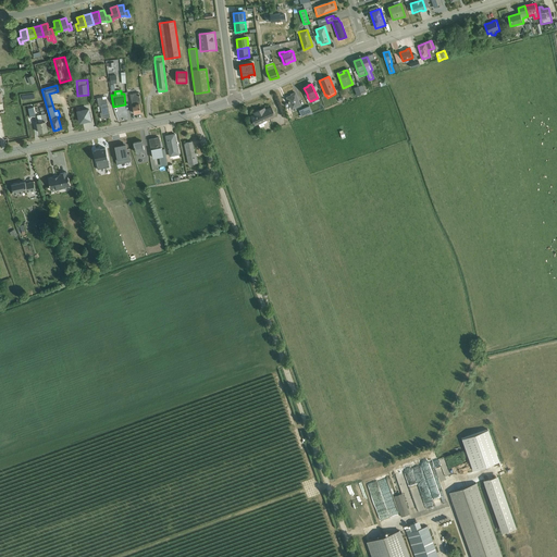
[(132,95),(131,95),(134,114),(140,112),(139,103),(140,103),(138,93),(132,94),(132,95)]
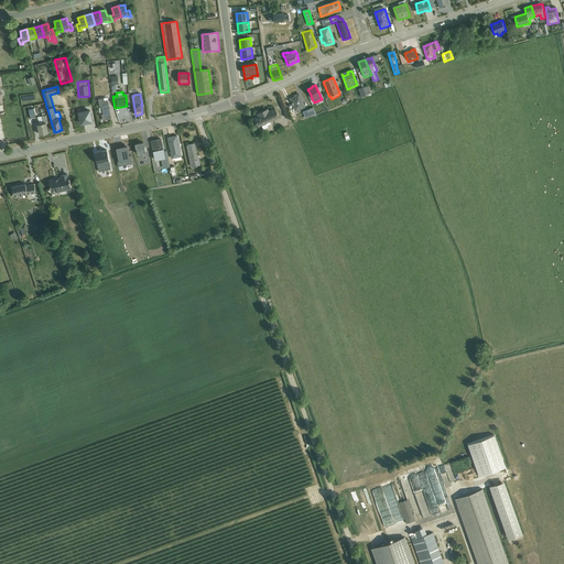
[(295,97),(291,99),(296,111),(304,107),(299,95),(295,96),(295,97)]
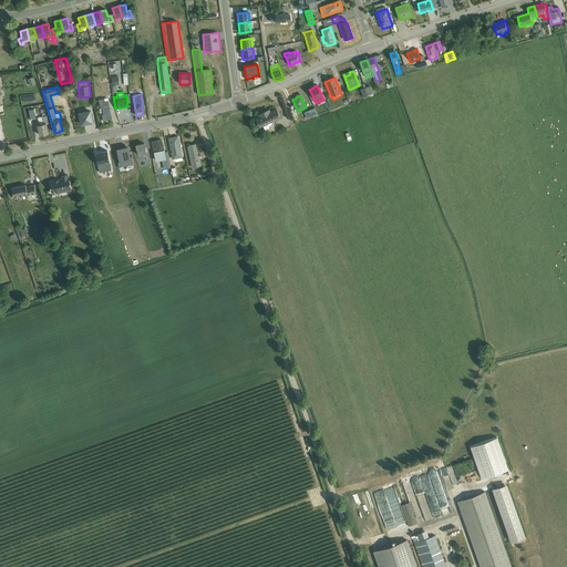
[(165,96),(156,98),(157,106),(166,105),(165,96)]
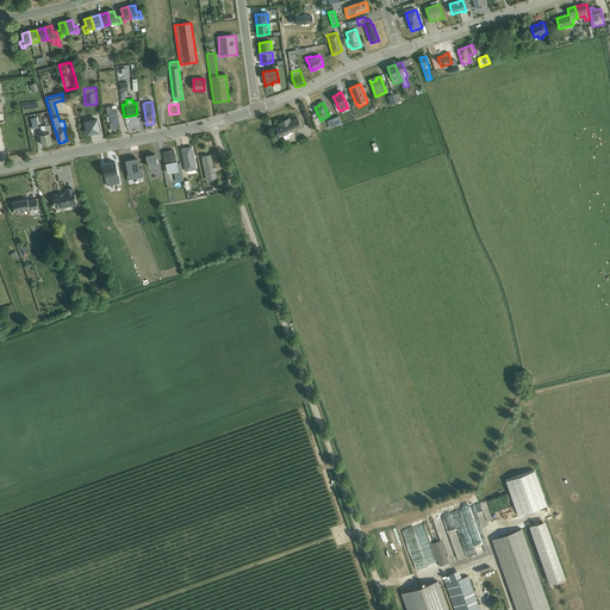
[(112,106),(106,107),(107,117),(110,116),(111,123),(110,123),(111,131),(120,129),(117,109),(113,110),(112,106)]
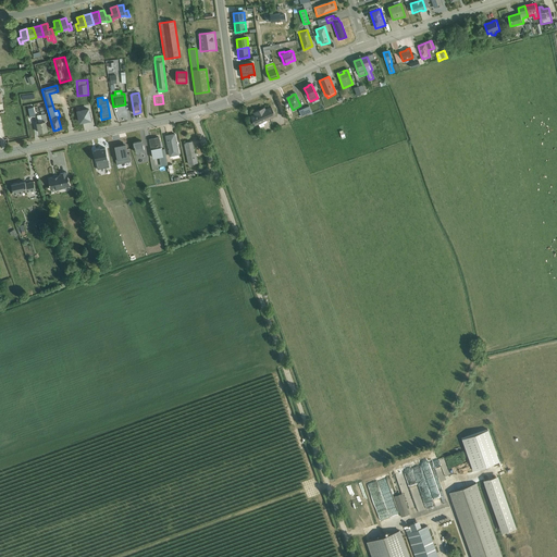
[(255,114),(250,116),(255,125),(258,124),(260,128),(264,126),(263,124),(268,122),(267,121),(275,116),(271,107),(262,111),(262,109),(254,112),(255,114)]
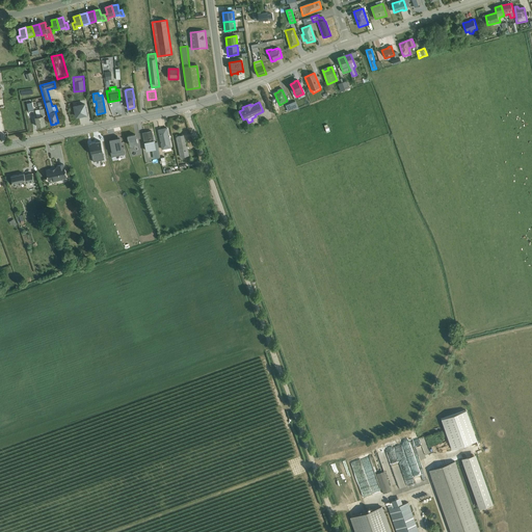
[(85,103),(74,106),(76,116),(80,116),(81,117),(88,115),(86,108),(85,103)]
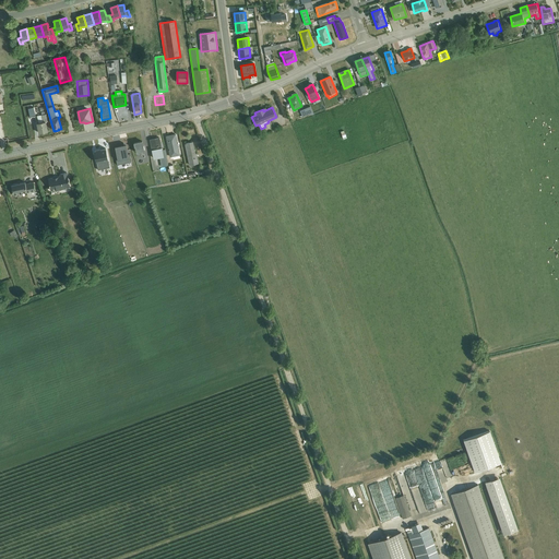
[(306,108),(300,111),(302,118),(309,115),(306,108)]
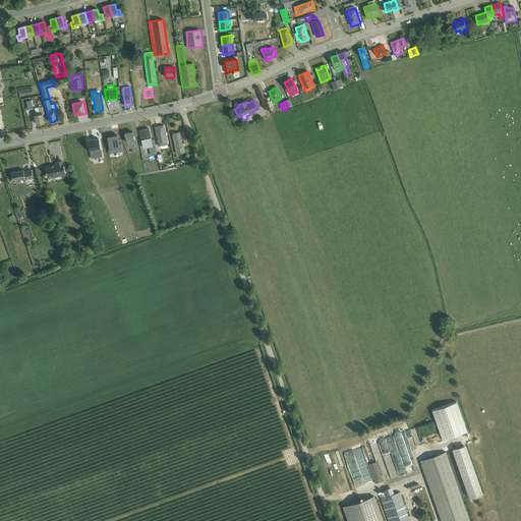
[(36,115),(35,115),(37,124),(44,122),(43,114),(45,113),(42,104),(39,105),(39,108),(35,108),(36,115)]
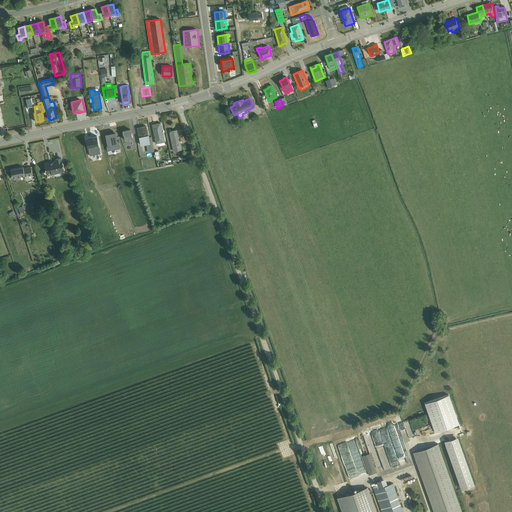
[(160,123),(153,125),(156,144),(164,143),(160,123)]
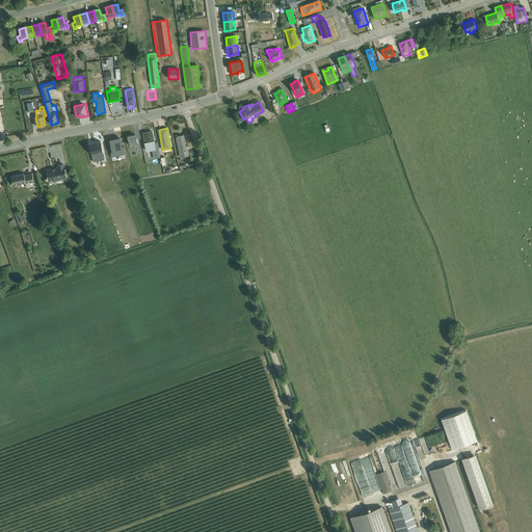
[(155,150),(154,143),(152,131),(142,133),(147,152),(152,151),(154,159),(157,158),(155,150)]
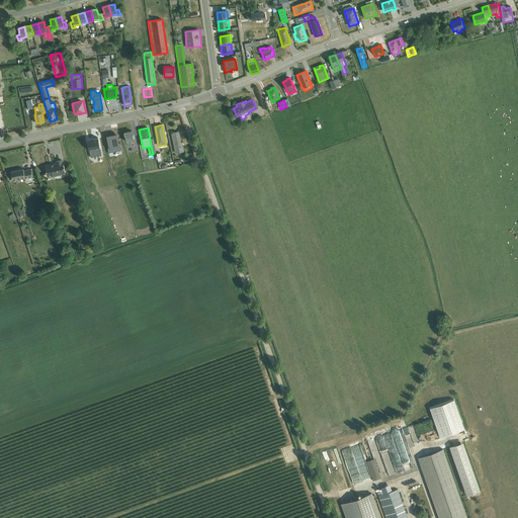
[(132,132),(124,133),(126,143),(131,142),(132,146),(135,145),(132,132)]
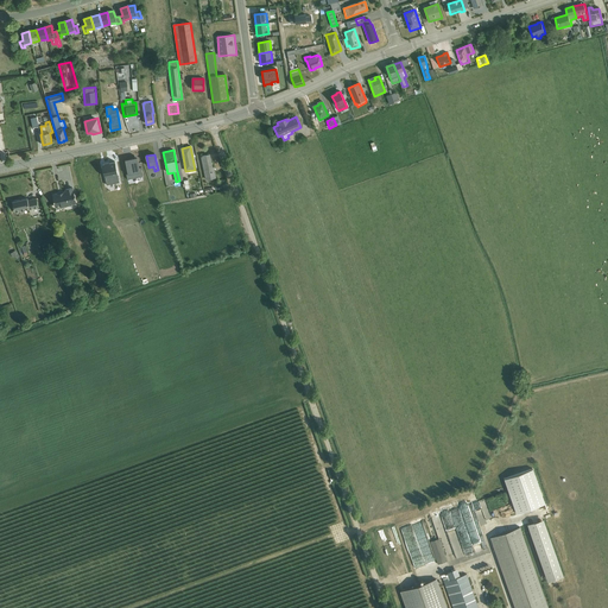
[(209,154),(201,157),(206,179),(215,178),(214,168),(213,169),(209,154)]
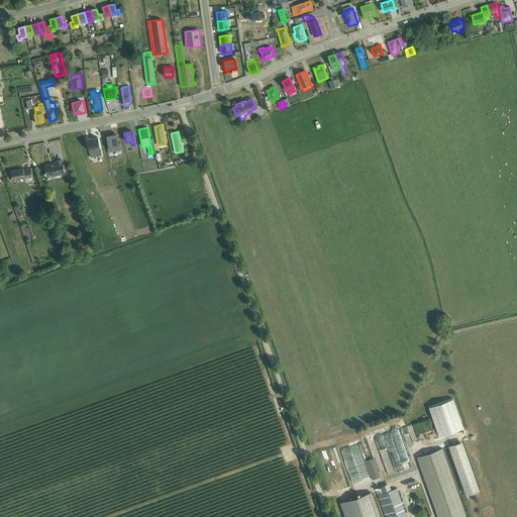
[(102,137),(107,152),(118,149),(114,134),(102,137)]
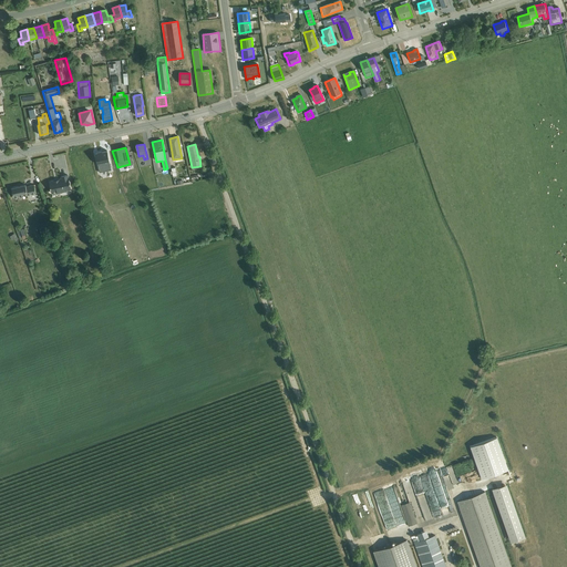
[(92,152),(98,176),(110,174),(104,150),(92,152)]
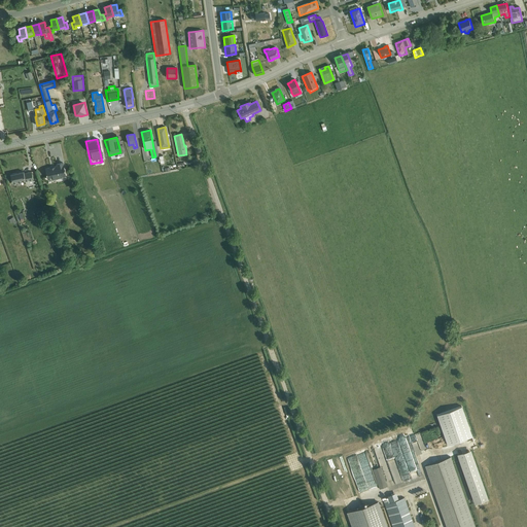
[(46,170),(45,172),(45,174),(47,176),(48,180),(57,178),(58,180),(59,181),(60,181),(61,181),(62,180),(62,179),(62,178),(66,176),(65,173),(65,172),(65,170),(64,168),(63,163),(57,165),(57,167),(45,169),(46,170)]
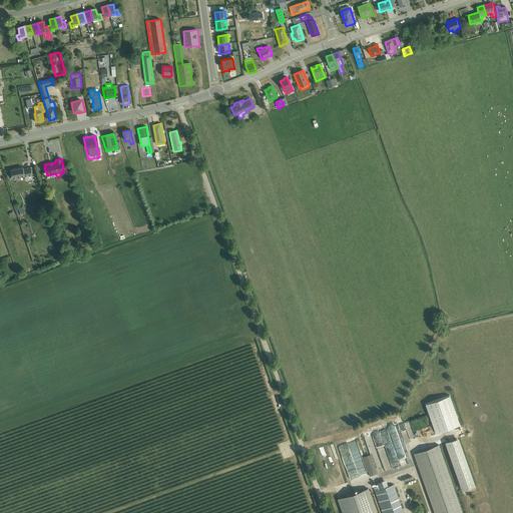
[(11,170),(10,170),(12,178),(32,174),(30,167),(23,169),(23,167),(15,169),(14,169),(12,169),(11,170)]
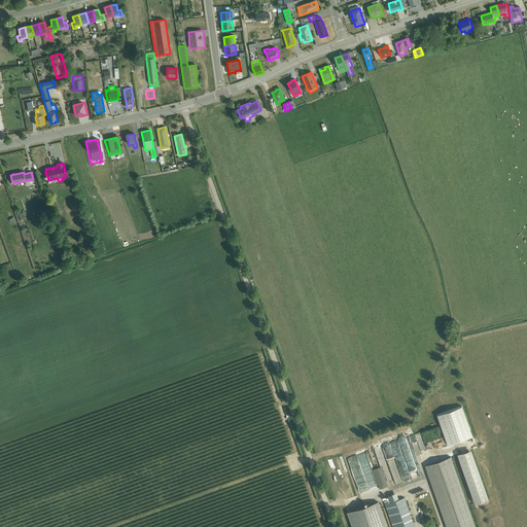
[(444,447),(470,441),(461,407),(435,414),(444,447)]
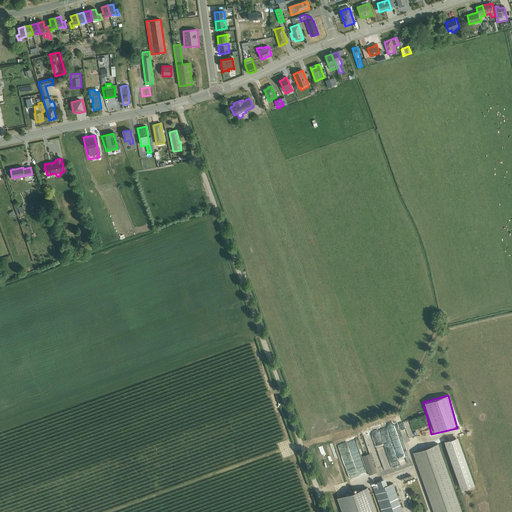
[(471,487),(458,439),(444,442),(457,491),(471,487)]
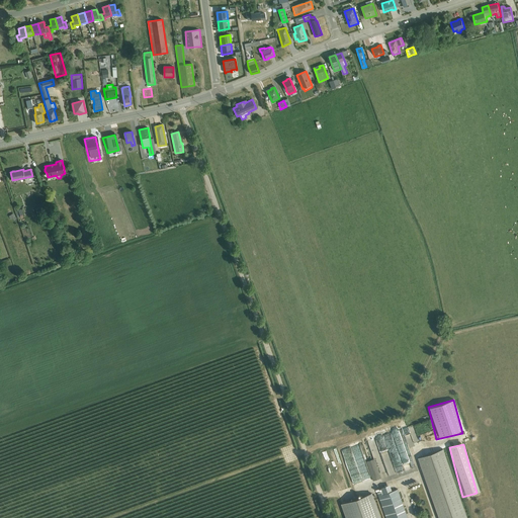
[(351,448),(341,451),(342,455),(351,485),(360,482),(358,476),(366,473),(361,457),(358,458),(357,457),(352,458),(351,457),(356,455),(355,450),(352,451),(351,448)]
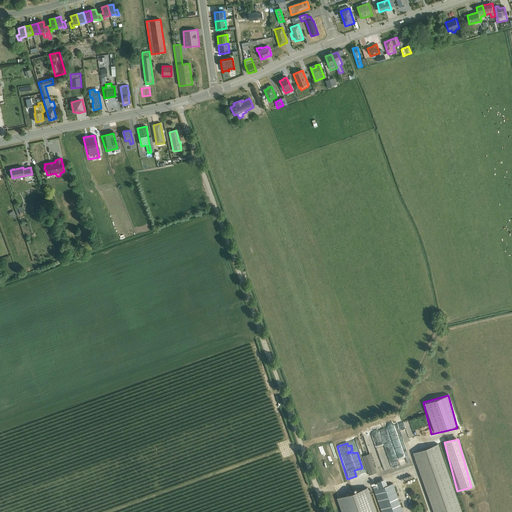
[(461,511),(438,444),(413,453),(433,511),(461,511)]
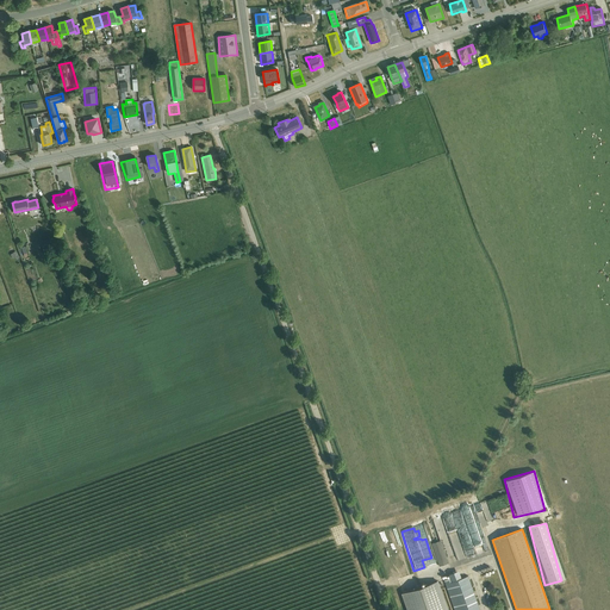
[(373,535),(369,536),(379,562),(387,559),(384,548),(381,548),(380,543),(375,545),(373,535)]
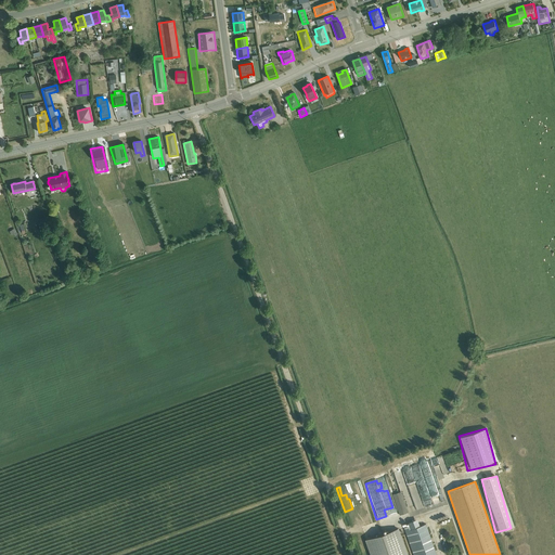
[(401,492),(392,495),(400,516),(408,513),(401,492)]
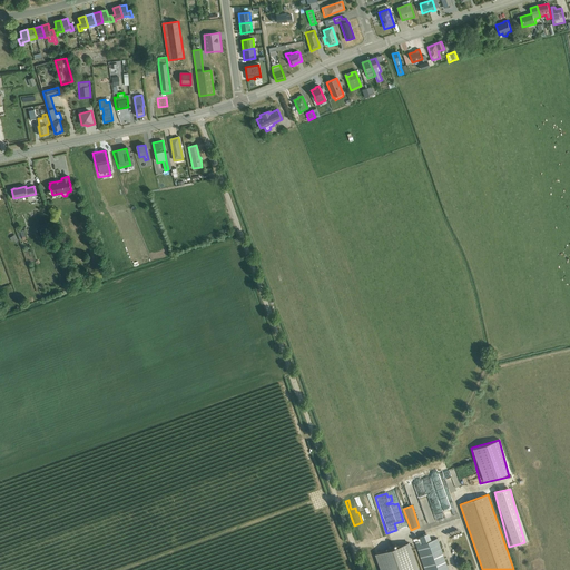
[(421,538),(414,540),(424,569),(448,569),(438,538),(432,540),(431,537),(430,537),(429,533),(420,536),(421,538)]
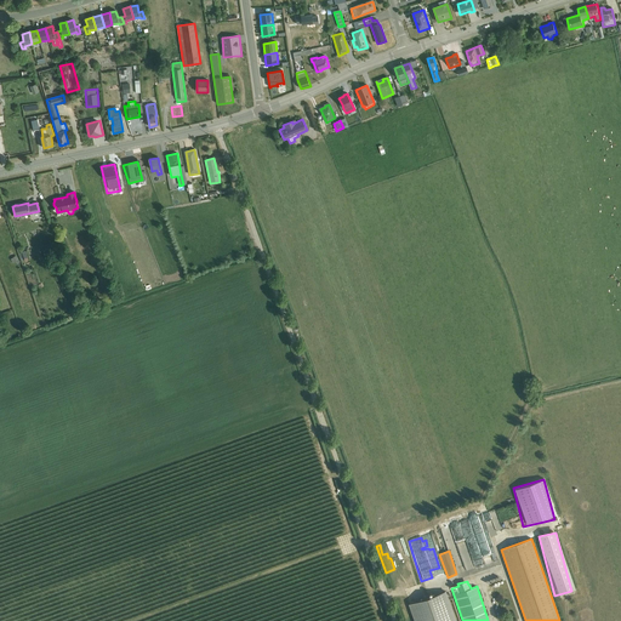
[(456,620),(446,591),(410,603),(415,620),(456,620)]
